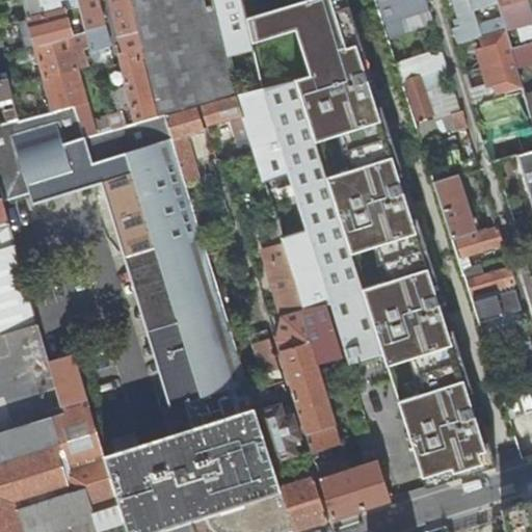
[(24,0),(29,18),(63,8),(60,0),(24,0)]
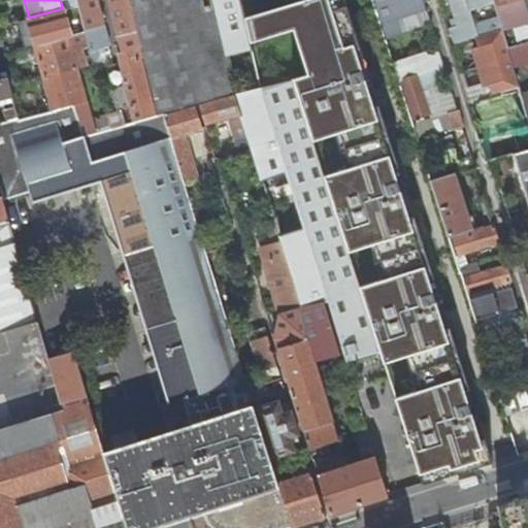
[(99,0),(77,0),(78,4),(81,14),(86,30),(106,25),(99,0)]
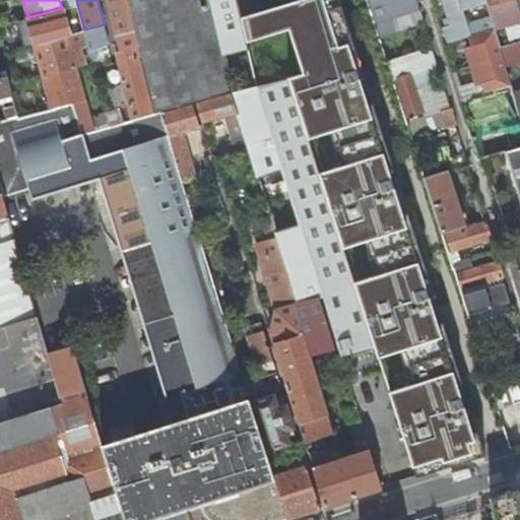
[(109,0),(116,31),(119,35),(133,31),(125,0),(109,0)]
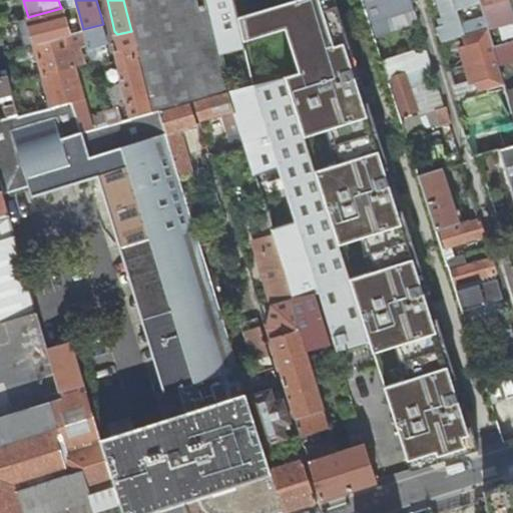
[(126,0),(135,33),(154,111),(160,109),(193,99),(230,90),(208,0),(126,0)]
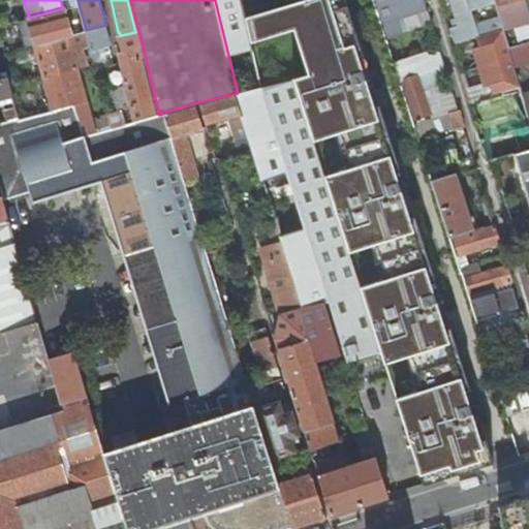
[(215,0),(238,93),(240,102),(269,96),(266,86),(254,40),(245,0),(215,0)]
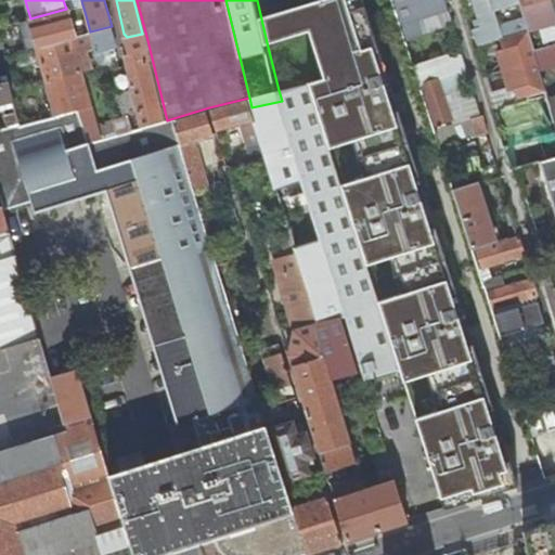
[(330,78),(310,82),(331,147),(356,140),(368,177),(343,184),(369,265),(394,257),(404,293),(379,300),(402,370),(405,382),(429,373),(441,410),(417,417),(443,499),(475,489),(478,499),(520,486),(512,460),(507,462),(490,410),(495,409),(475,344),(469,345),(453,293),(459,292),(438,227),(433,228),(416,177),(422,175),(401,110),(396,112),(378,60),(384,57),(365,0),(257,0),(267,42),(313,30),(330,78)]
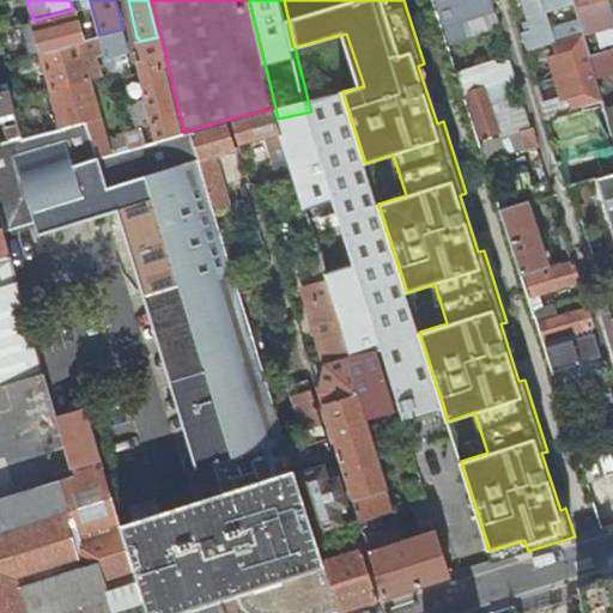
[(434,0),(448,42),(466,36),(461,20),(495,10),(491,0),(434,0)]
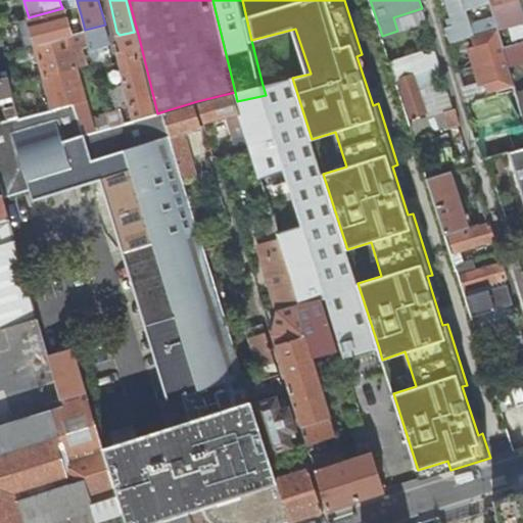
[(496,18),(492,4),(490,0),(449,0),(457,24),(448,27),(453,42),(474,35),(476,35),(473,26),(496,18)]
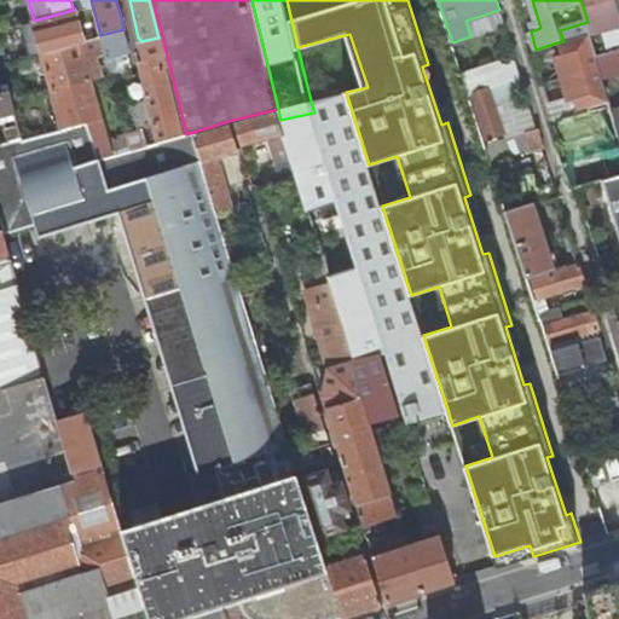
[(618,0),(600,0),(583,5),(588,22),(590,33),(591,34),(597,56),(618,48),(618,0)]
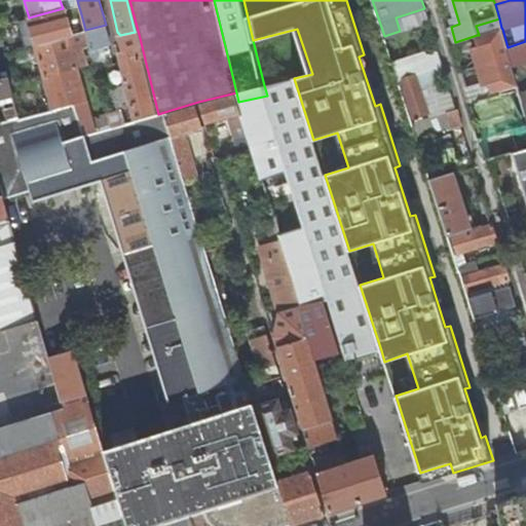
[(55,109),(76,104),(87,101),(68,36),(86,31),(85,30),(81,14),(65,19),(63,8),(29,17),(32,28),(55,109)]
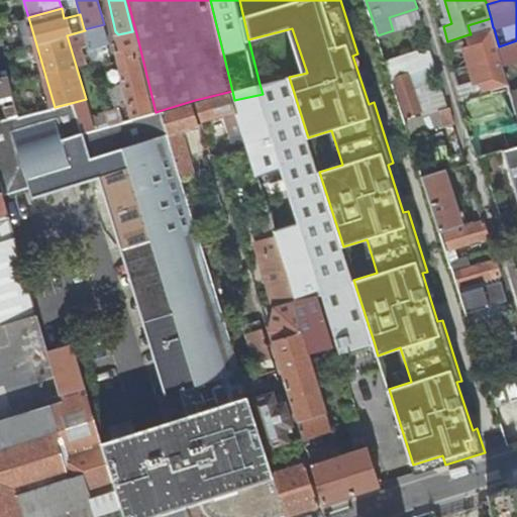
[(389,17),(393,30),(421,21),(417,8),(389,17)]
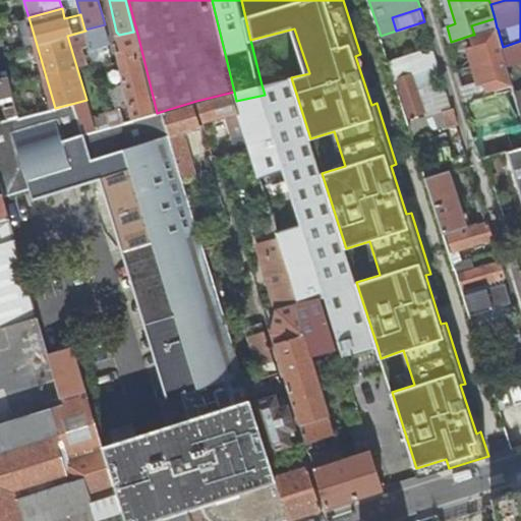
[(22,30),(32,27),(29,17),(19,20),(22,30)]
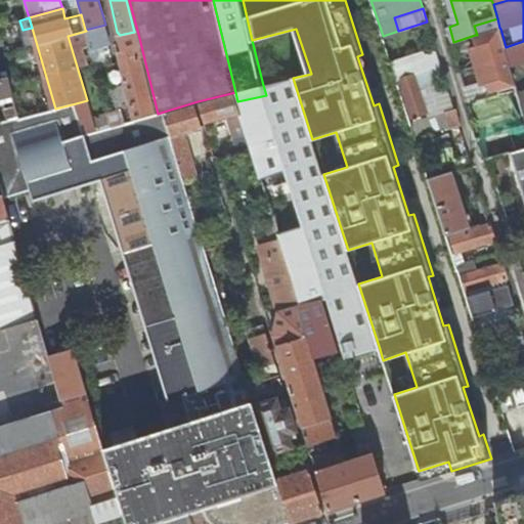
[(499,28),(497,18),(474,26),(477,35),(499,28)]
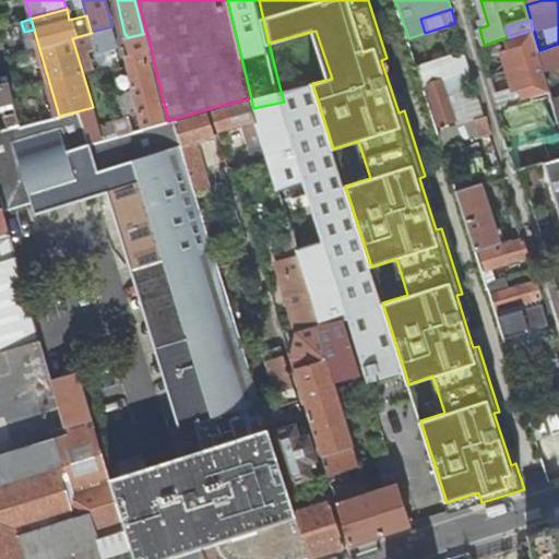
[(119,49),(113,26),(91,32),(92,33),(97,56),(119,49)]
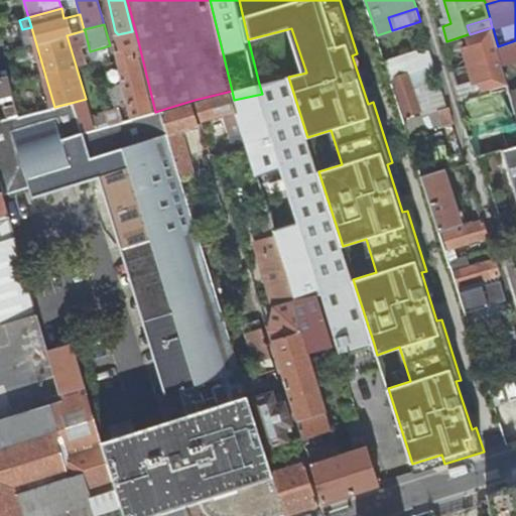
[(501,56),(498,46),(493,28),(469,35),(471,45),(465,47),(470,66),(501,56)]
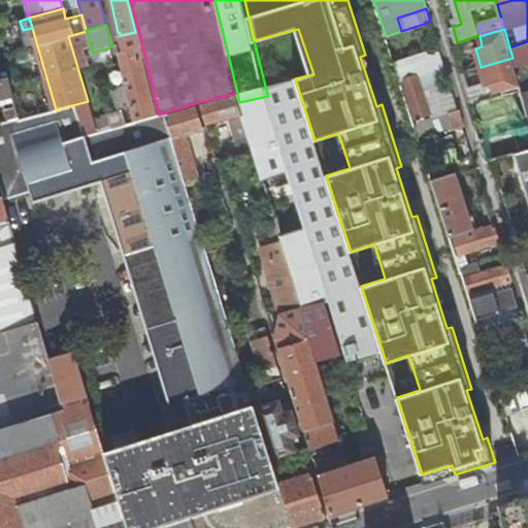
[(135,32),(121,35),(126,51),(121,53),(128,79),(126,80),(133,108),(153,103),(135,32)]
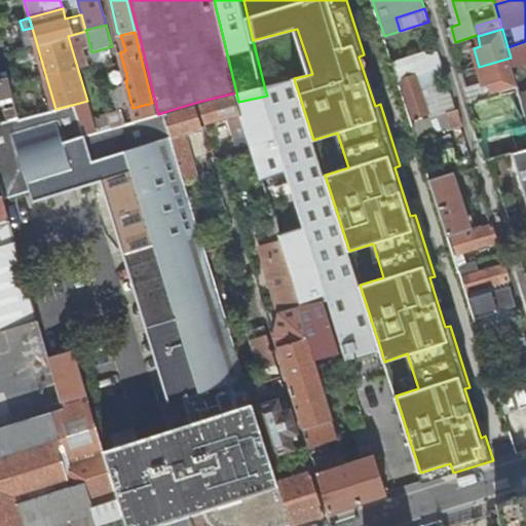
[(455,42),(459,52),(474,48),(480,46),(478,36),(477,35),(455,42)]
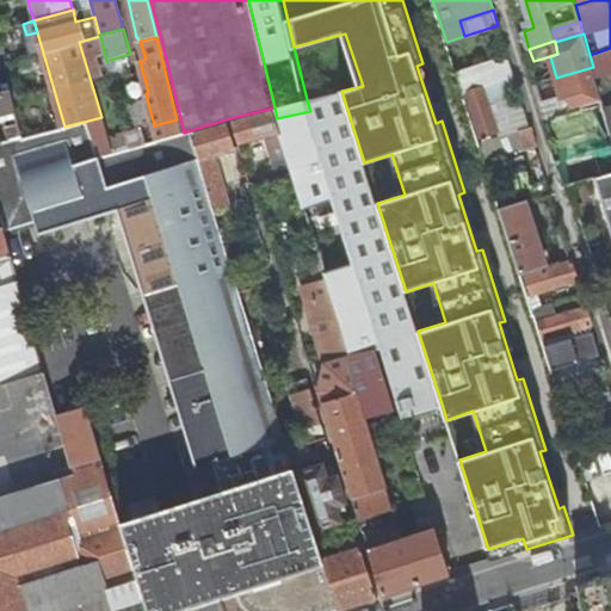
[(610,94),(610,48),(590,55),(593,67),(602,97),(610,94)]
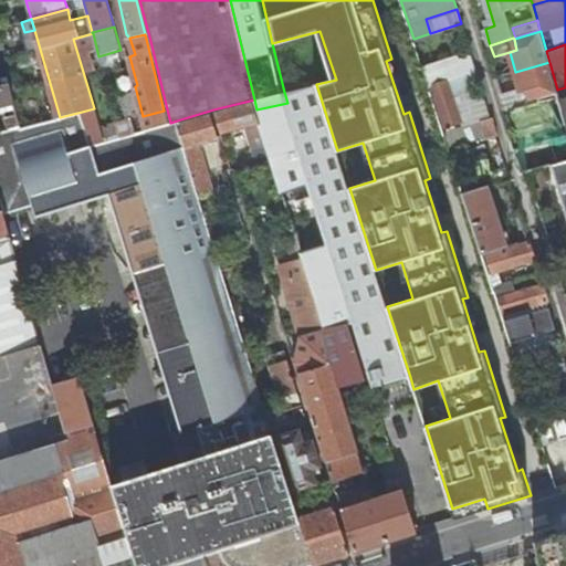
[(472,50),(422,65),(442,128),(459,123),(451,98),(458,97),(456,92),(449,94),(446,83),(479,72),(472,50)]
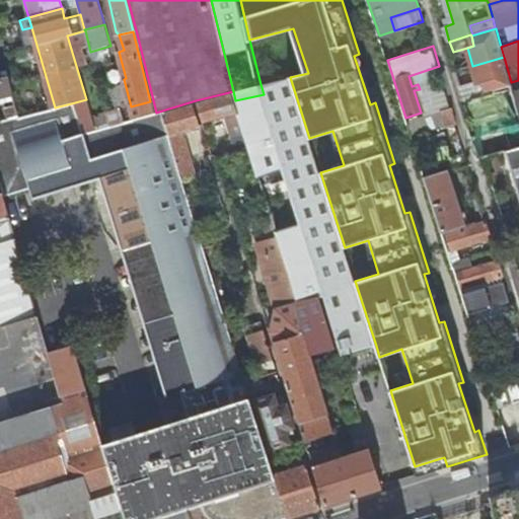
[(370,104),(375,102),(359,54),(354,56),(370,104)]
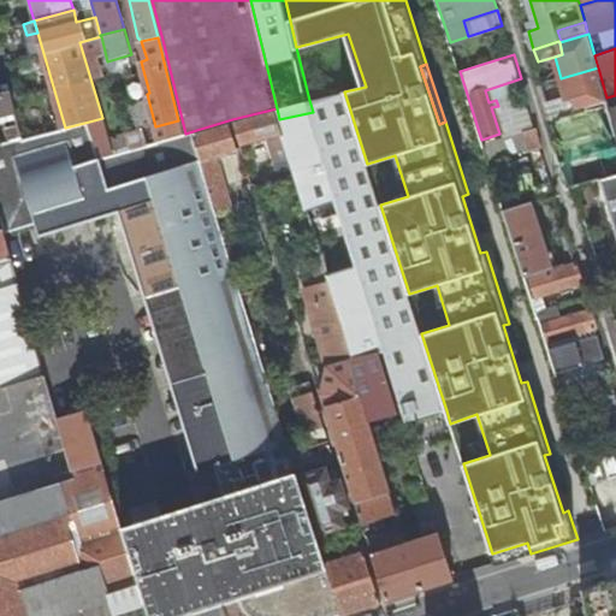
[(608,100),(606,98),(598,67),(561,78),(567,99),(575,98),(579,108),(608,100)]
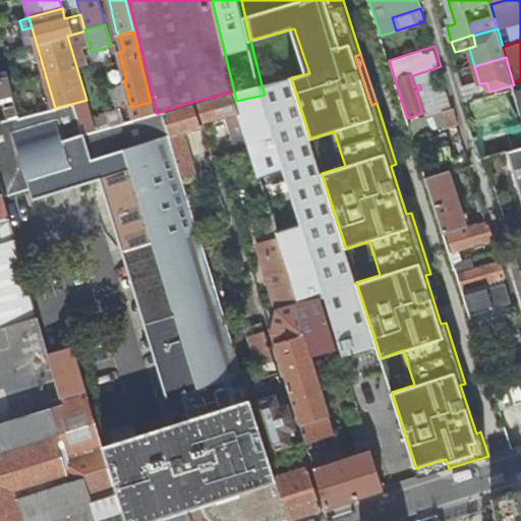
[(0,96),(14,93),(10,76),(8,76),(3,77),(0,78),(0,96)]
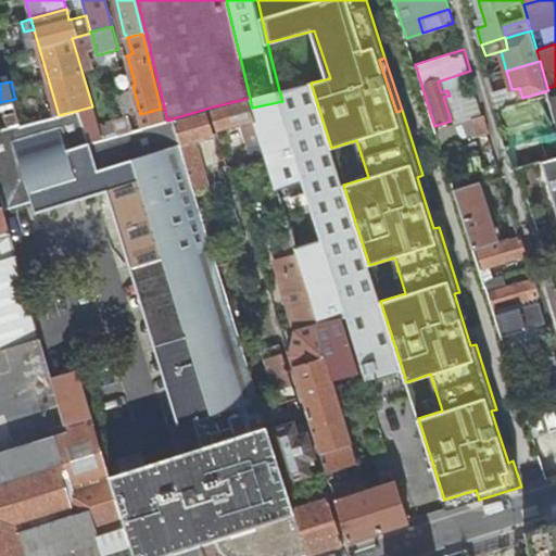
[(367,380),(403,370),(380,301),(369,265),(343,185),(331,148),(311,83),(279,90),(282,101),(306,177),(315,206),(346,315),(367,380)]
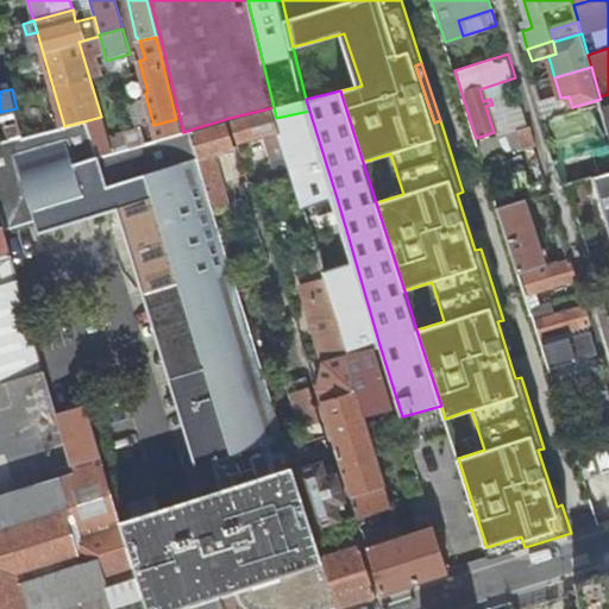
[(545,104),(548,118),(573,110),(572,107),(569,96),(560,98),(545,104)]
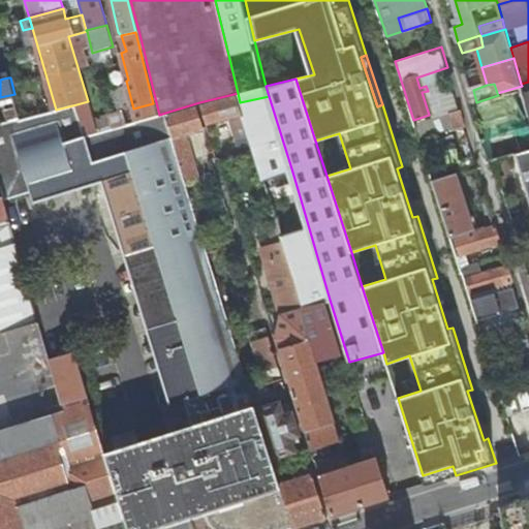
[(528,111),(524,93),(523,91),(477,104),(481,120),(515,110),(520,132),(489,142),(493,156),(528,146),(528,111)]
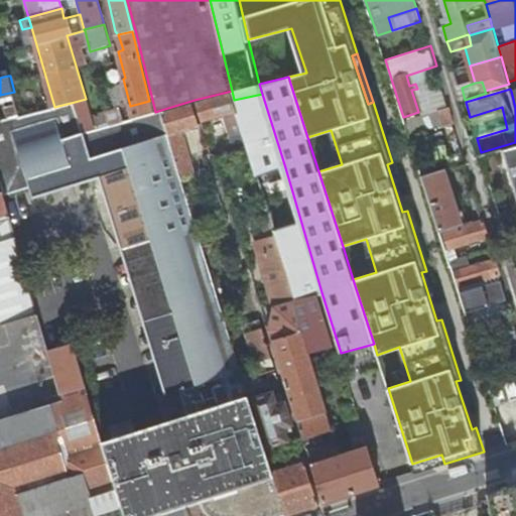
[(234,100),(232,91),(195,100),(202,121),(237,112),(234,100)]
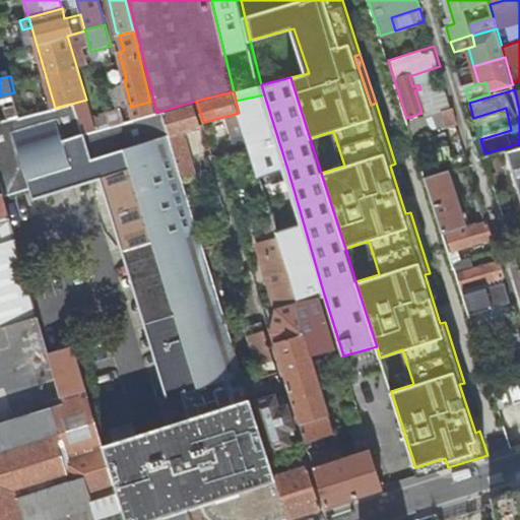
[(264,94),(236,101),(239,113),(240,113),(246,133),(250,147),(261,174),(286,166),(264,94)]
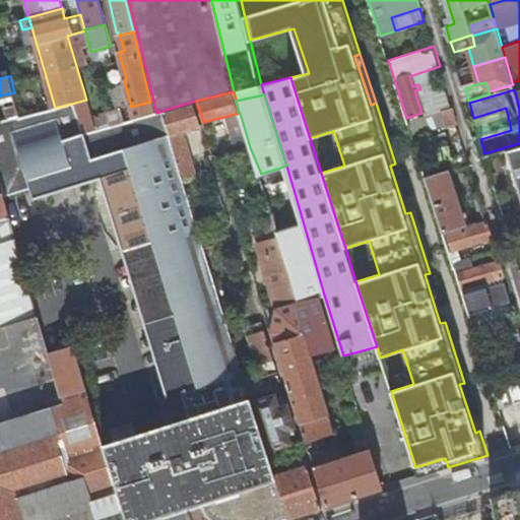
[(156,113),(85,132),(75,103),(55,108),(19,116),(12,118),(0,120),(0,179),(4,193),(5,197),(113,165),(191,417),(189,418),(196,443),(171,451),(188,509),(202,504),(206,512),(214,519),(215,519),(281,519),(288,518),(275,474),(268,452),(253,401),(205,248),(200,233),(183,176),(170,135),(164,114),(163,111),(156,113)]
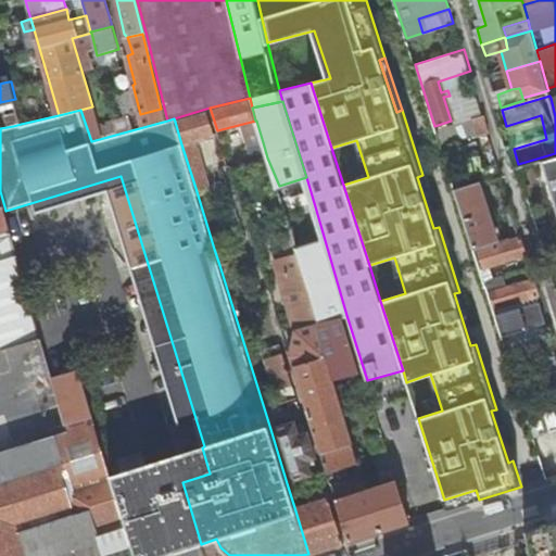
[(502,127),(506,126),(502,110),(497,112),(502,127)]
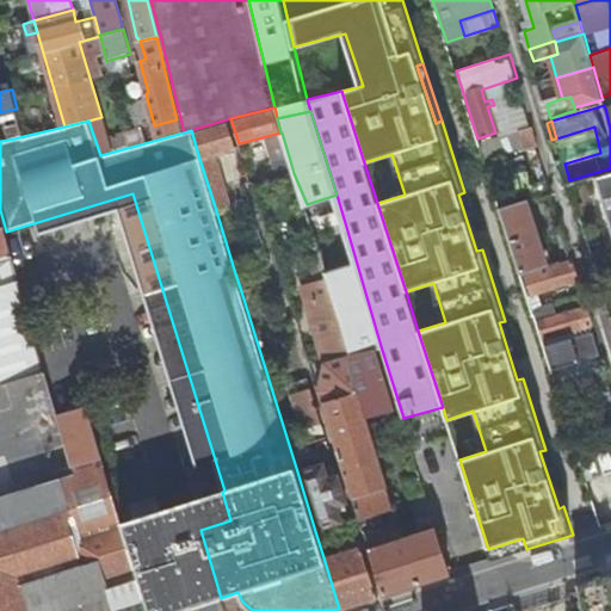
[(228,123),(192,134),(199,159),(210,155),(235,147),(228,123)]
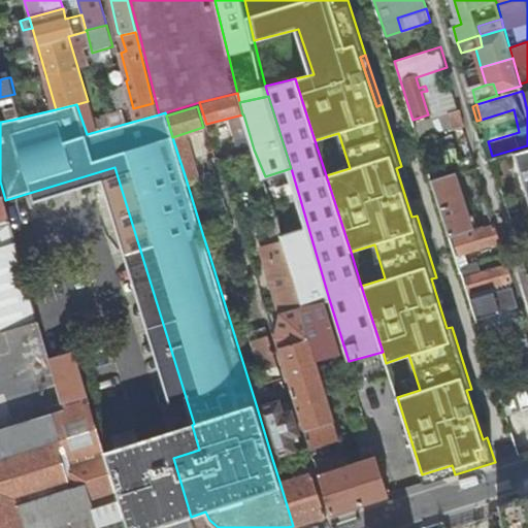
[(9,108),(12,120),(20,118),(18,107),(9,108)]
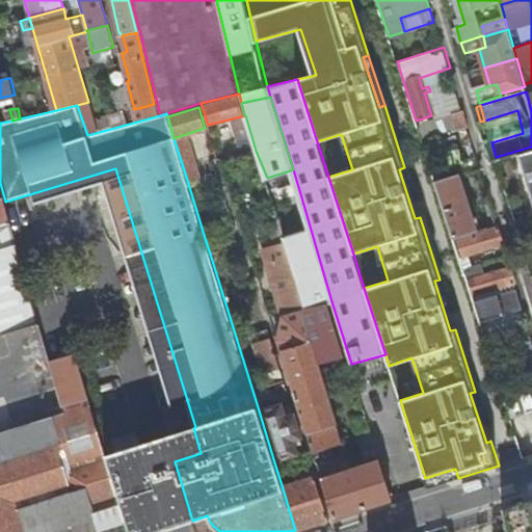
[(468,126),(463,110),(450,114),(455,129),(468,126)]
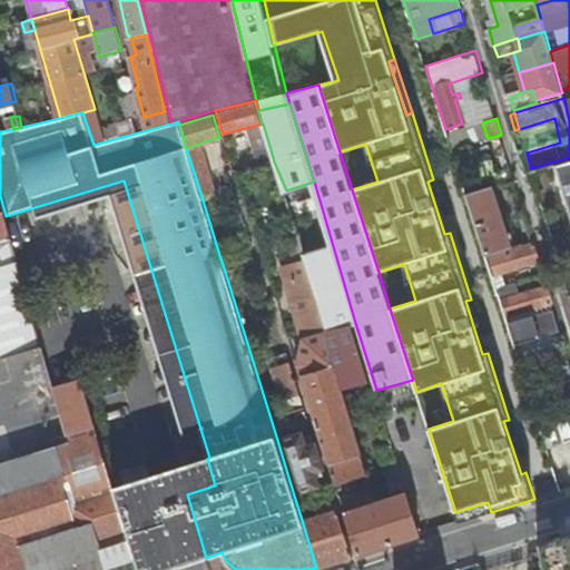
[(186,148),(200,193),(216,188),(204,149),(196,145),(186,148)]
